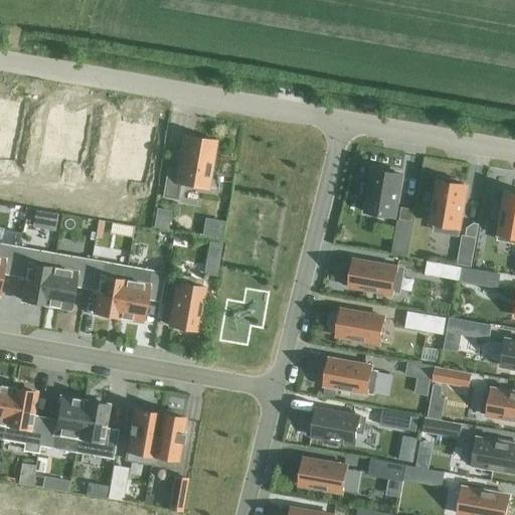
[(0,104),(0,144),(9,146),(11,134),(13,134),(17,107),(0,104)]
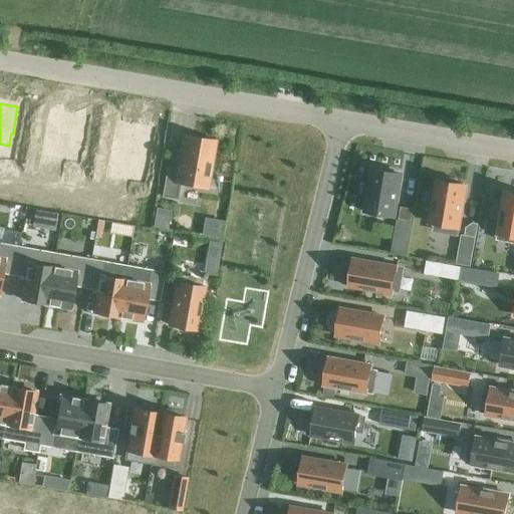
[(52,112),(45,152),(75,158),(77,145),(78,145),(83,118),(52,112)]
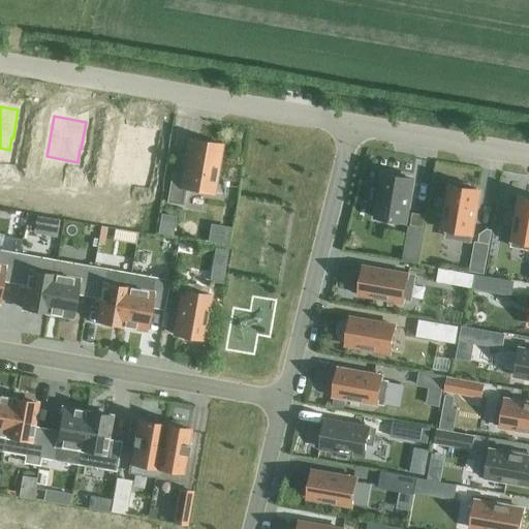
[(121,127),(114,168),(145,175),(147,161),(149,162),(154,133),(121,127)]
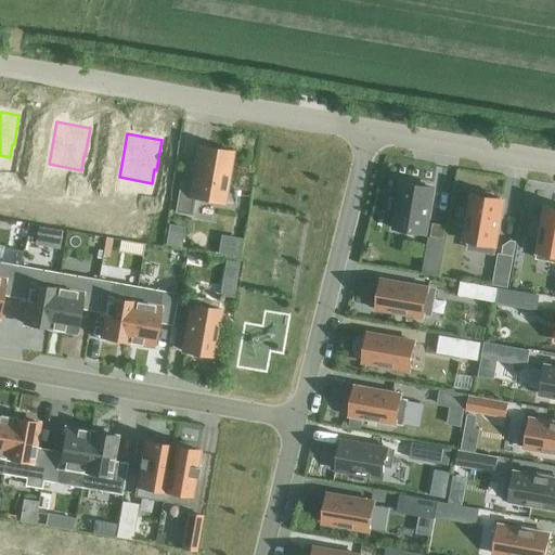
[(223,203),(231,152),(196,146),(191,183),(179,181),(173,213),(191,216),(194,197),(223,203)]
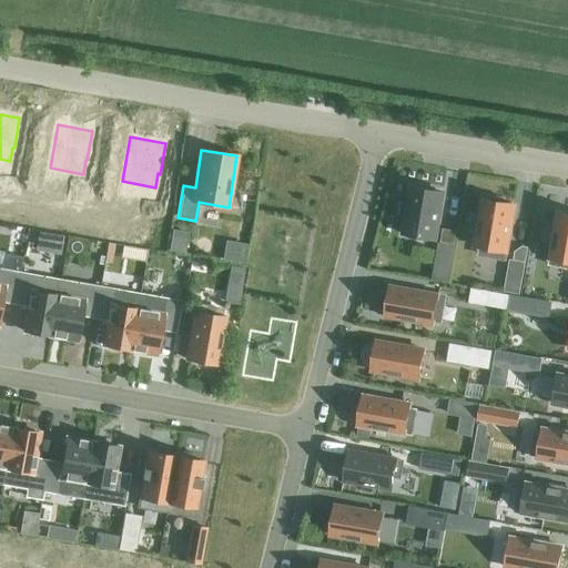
[(412,188),(403,234),(434,240),(443,192),(412,188)]
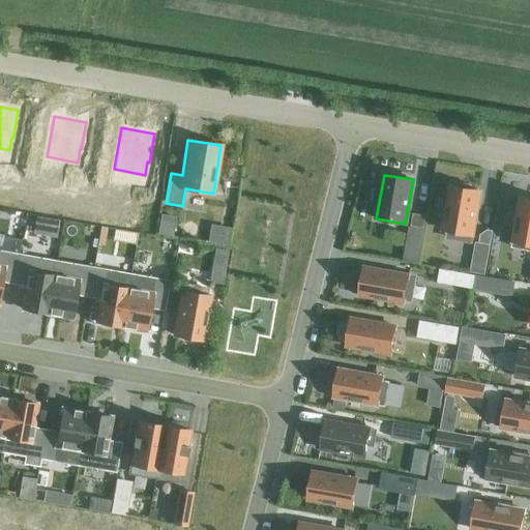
[(470,241),(479,192),(468,189),(469,185),(451,182),(443,230),(448,231),(447,237),(470,241)]
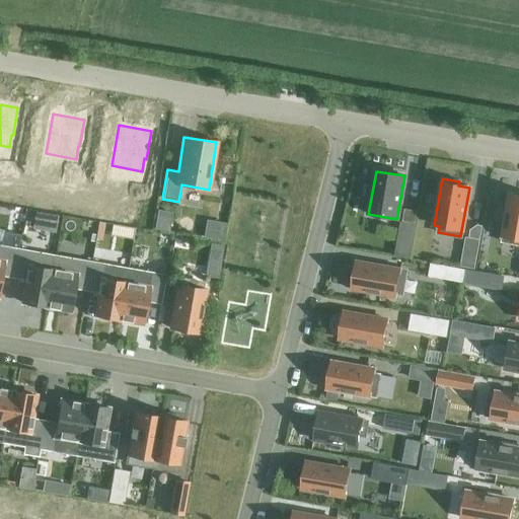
[(518,244),(518,195),(510,194),(502,241),(518,244)]
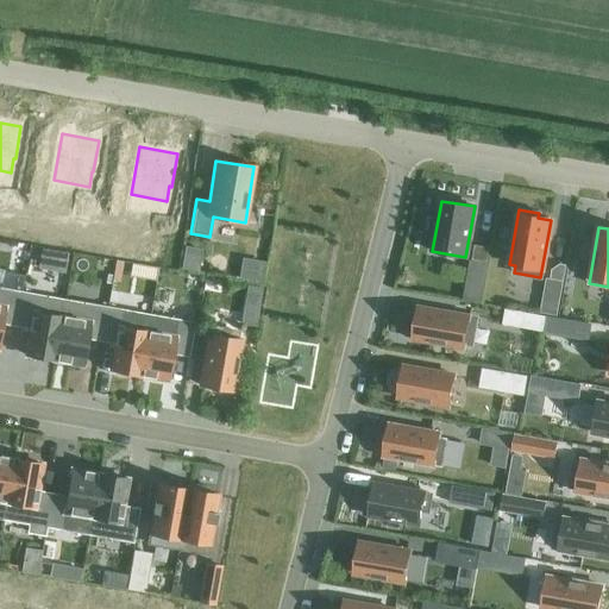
[(186,248),(182,267),(196,270),(200,250),(186,248)]
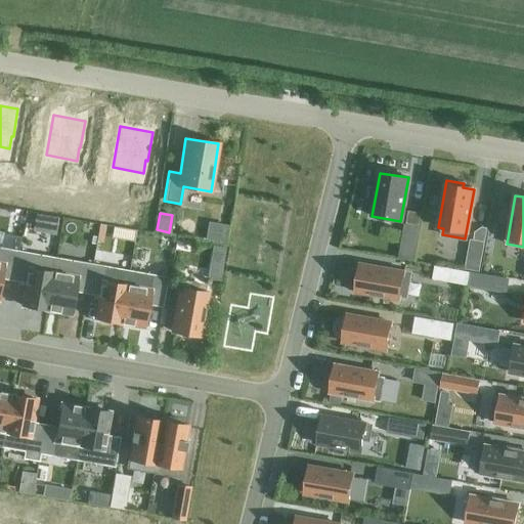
[(415,248),(401,246),(399,257),(412,259),(415,248)]
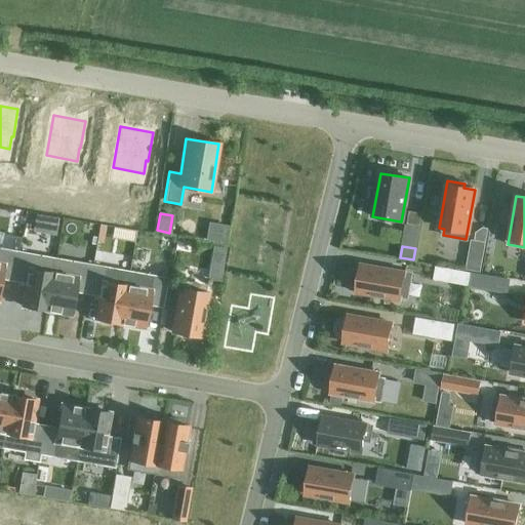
[(0,249),(0,282),(1,279),(13,281),(18,252),(0,249)]
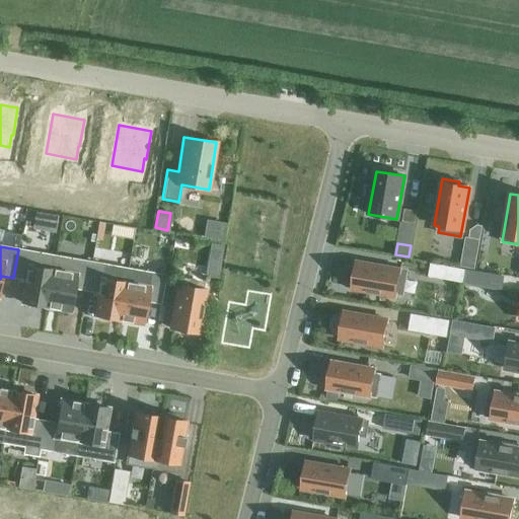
[(18,249),(13,278),(25,280),(21,303),(46,307),(55,256),(18,249)]
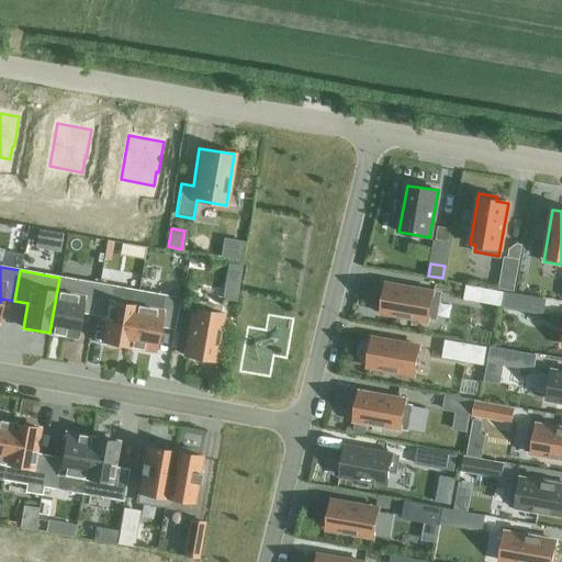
[(59,278),(49,333),(75,337),(79,312),(93,314),(99,284),(59,278)]
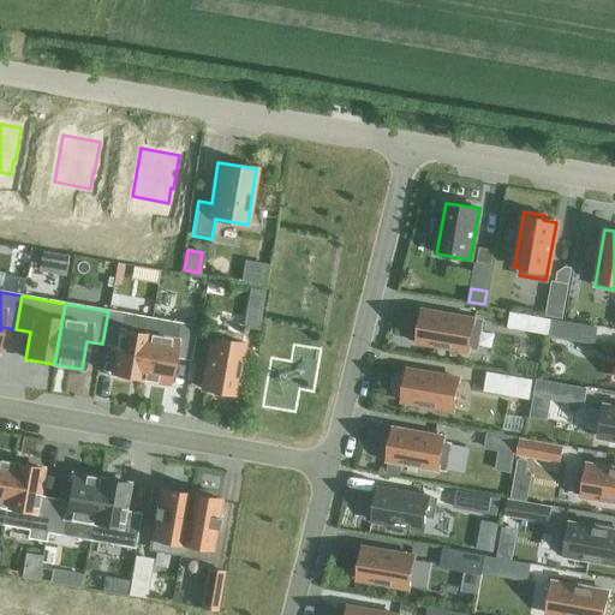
[(108,311),(102,344),(117,347),(112,374),(141,378),(151,318),(108,311)]
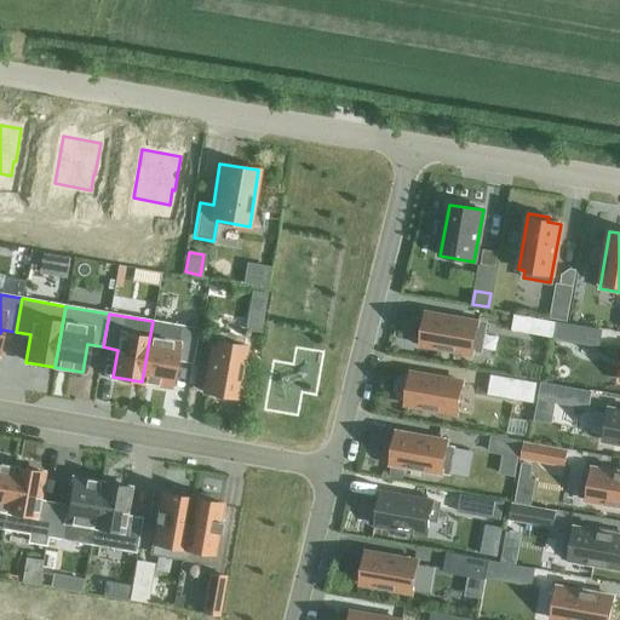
[(484,325),(477,322),(425,314),(420,345),(471,354),(472,349),(480,350),(484,325)]
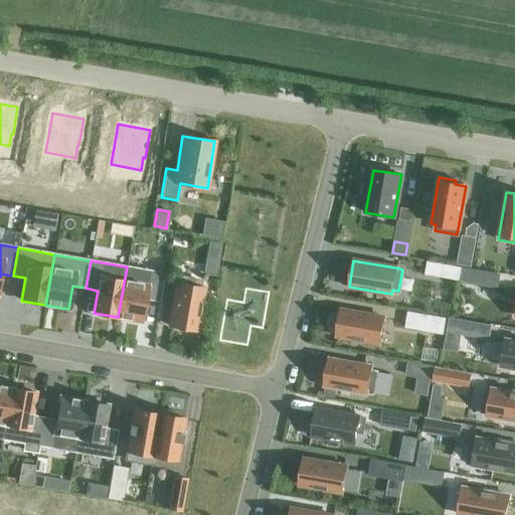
[(462,267),(445,264),(442,278),(459,281),(462,267)]
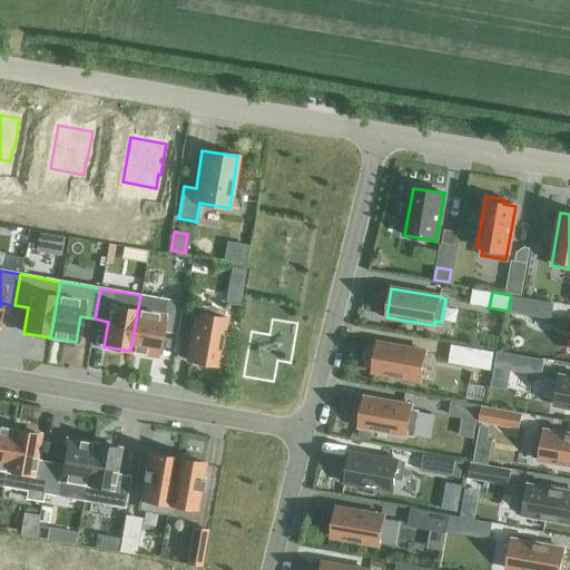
[(140,295),(130,351),(156,355),(160,331),(175,333),(180,303),(140,295)]
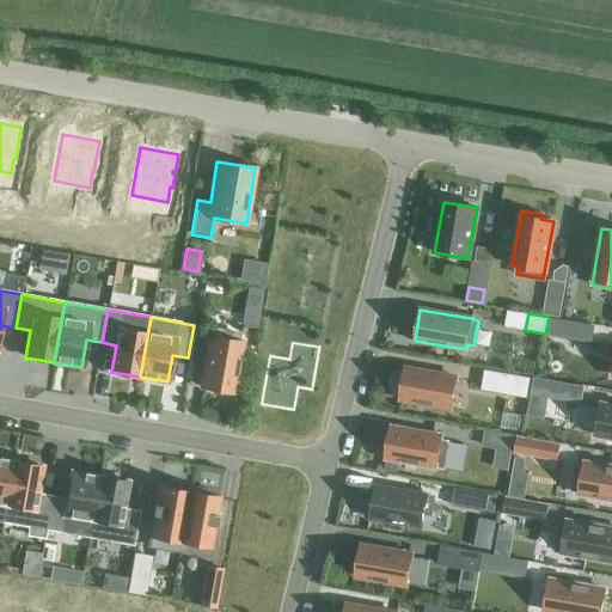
[(210,337),(201,387),(232,393),(240,342),(236,341),(237,334),(212,329),(210,337)]
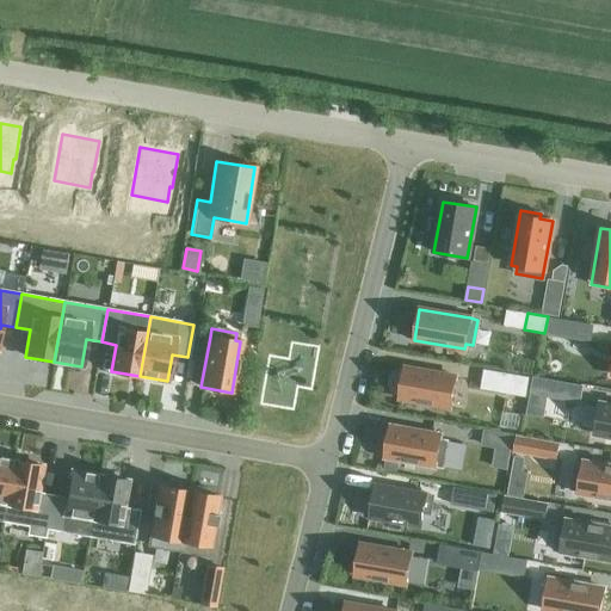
[(455,376),(405,368),(399,399),(450,407),(455,376)]
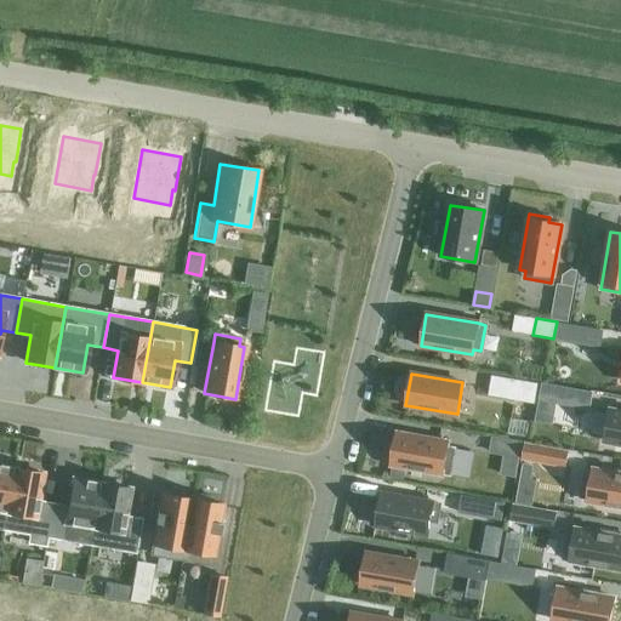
[(493,376),(489,394),(533,402),(536,385),(493,376)]
